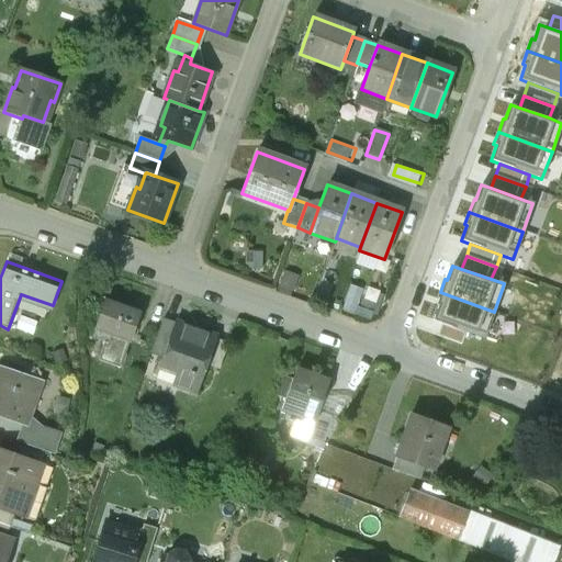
[(494,312),(440,292),(436,305),(437,305),(433,321),(484,339),(494,312)]
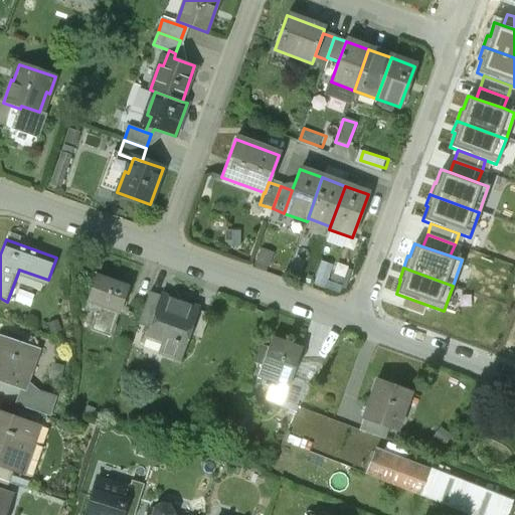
[(119,312),(127,288),(98,278),(89,302),(119,312)]
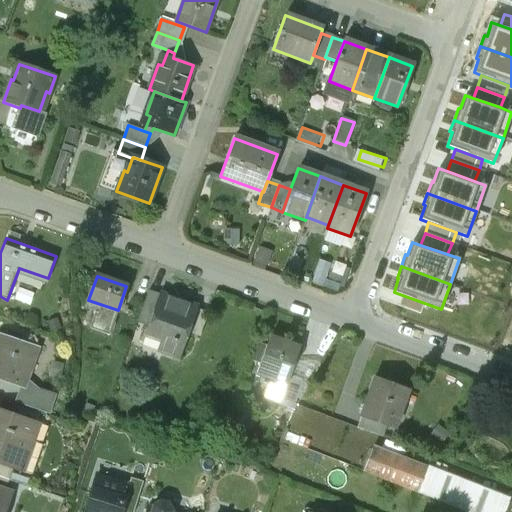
[(148,291),(137,322),(148,326),(160,295),(148,291)]
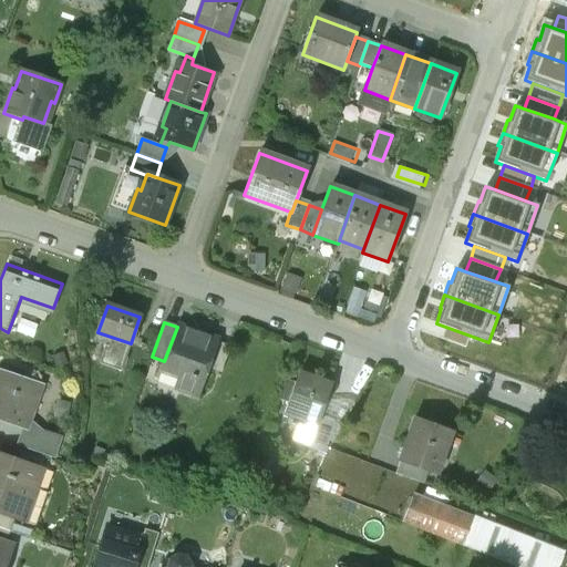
[(174,389),(193,395),(199,378),(204,380),(208,369),(217,341),(218,339),(177,325),(177,327),(164,361),(161,370),(178,377),(174,389)]
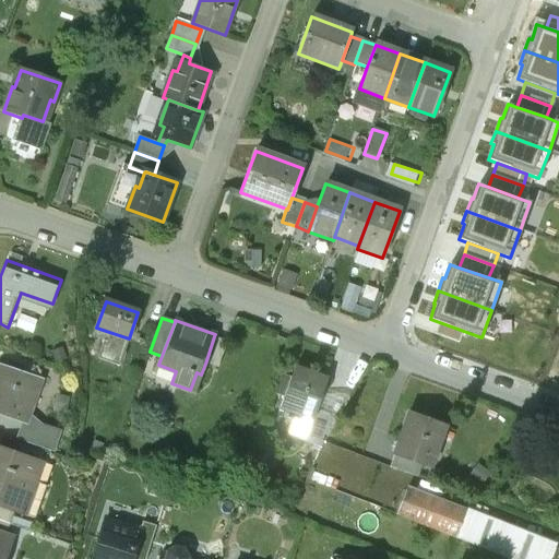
[(214,336),(205,364),(218,368),(227,342),(214,336)]
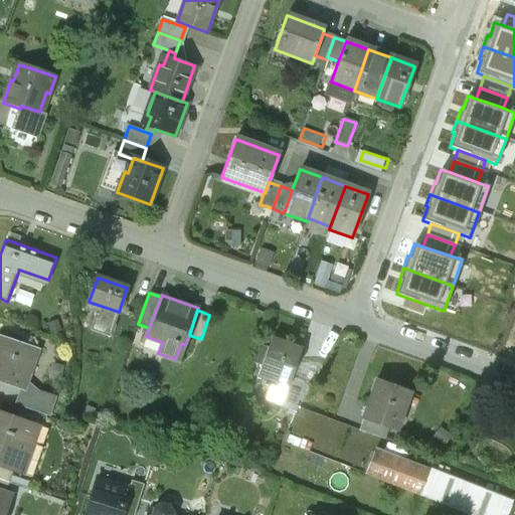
[(37,350),(0,336),(0,383),(20,390),(30,361),(33,362),(37,350)]
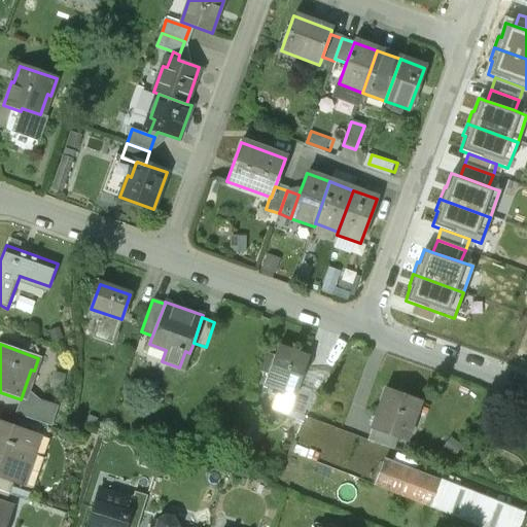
[(294,394),(295,395),(299,387),(309,358),(278,347),(265,384),(294,394)]
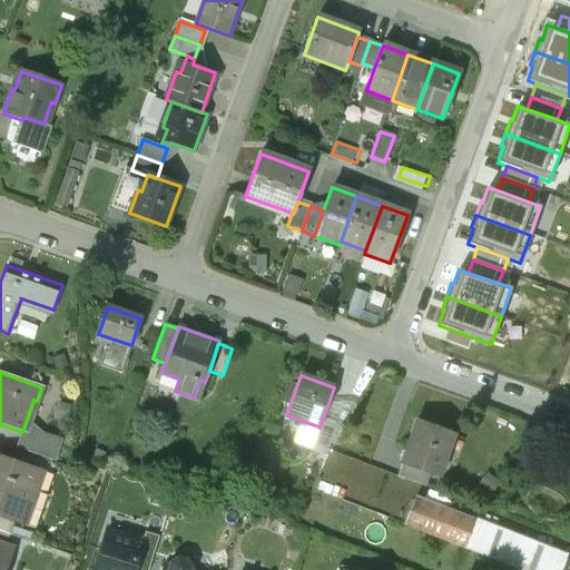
[(320,428),(318,426),(313,443),(330,451),(338,424),(323,419),(320,428)]
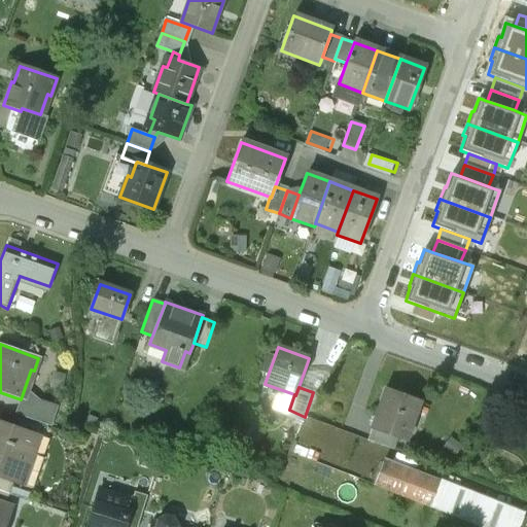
[(408,441),(421,401),(386,390),(373,428),(408,441)]
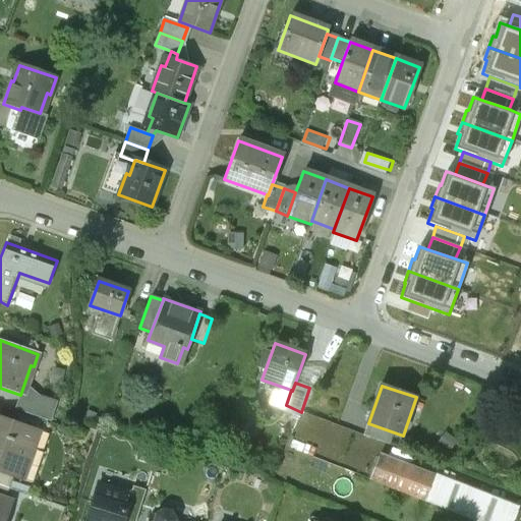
[(40,430),(0,417),(0,473),(12,477),(16,478),(26,448),(33,450),(40,430)]
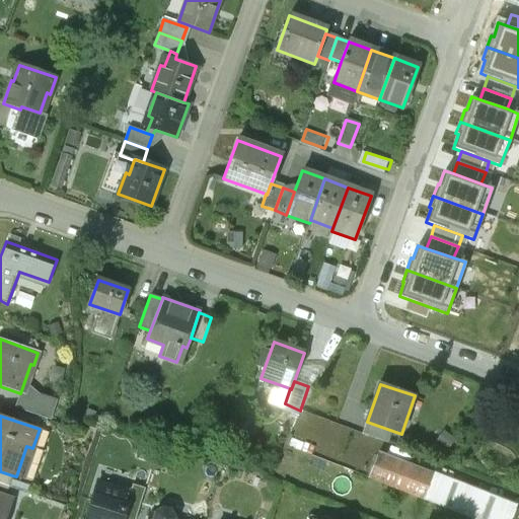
[(472,518),(518,518),(518,506),(379,452),(370,478),(472,518)]
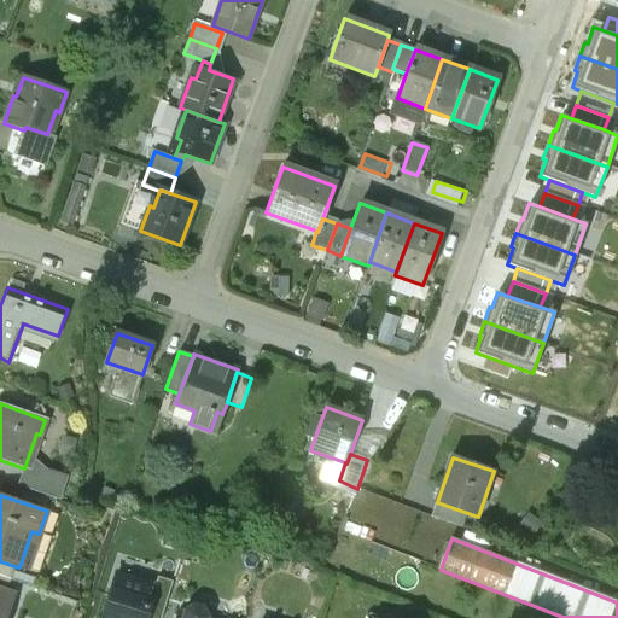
[(15,566),(0,561),(0,576),(10,581),(15,566)]
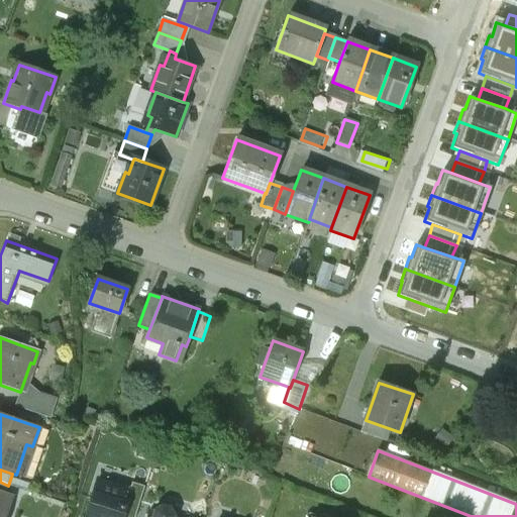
[(129,491),(97,481),(85,516),(121,516),(130,491),(129,491)]
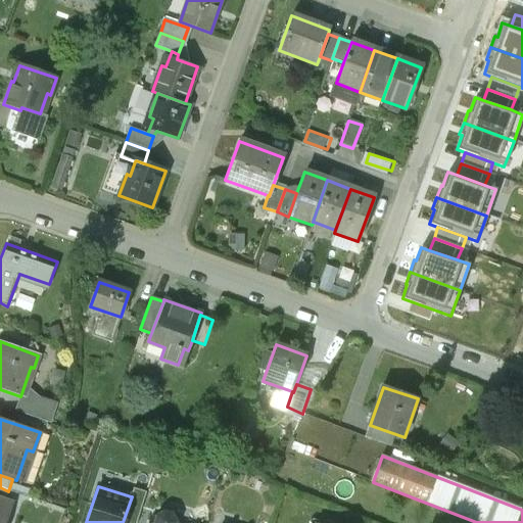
[(133,488),(131,496),(132,496),(123,522),(136,522),(145,492),(133,488)]
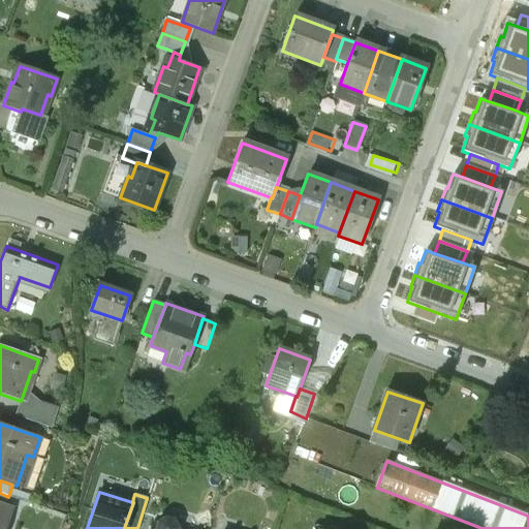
[(0,528),(4,528),(10,510),(0,506),(0,528)]
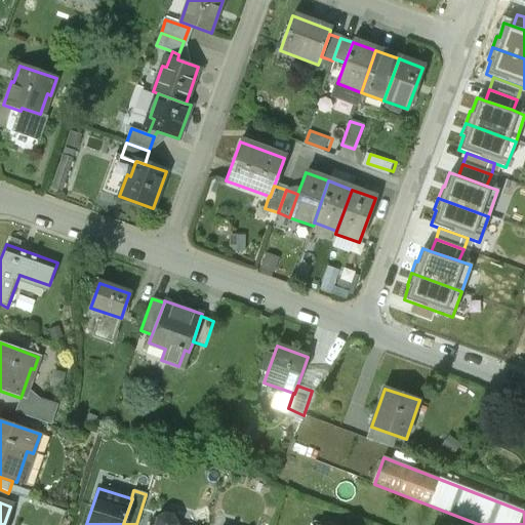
[(157,523),(151,521),(149,524),(174,524),(171,518),(164,516),(158,519),(157,523)]
